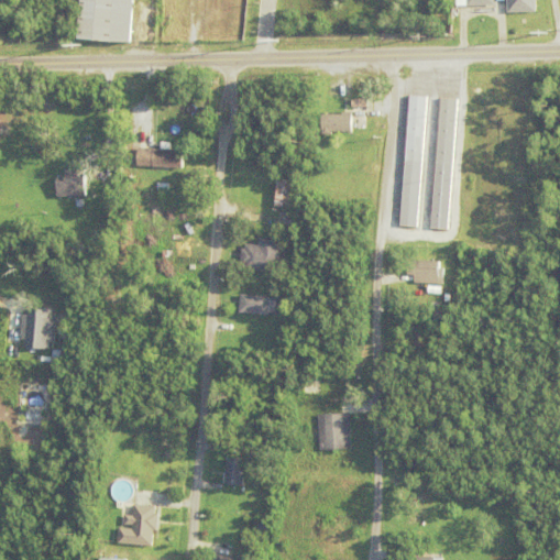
[(78,40),(81,0),(134,0),(130,44),(78,40)]
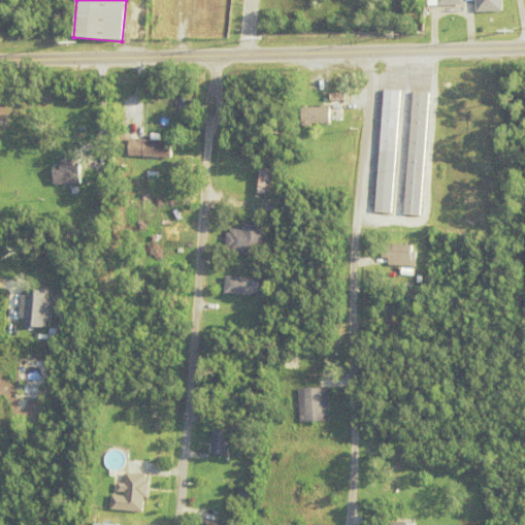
[(499,0),(500,9),(474,10),(473,0),(499,0)]
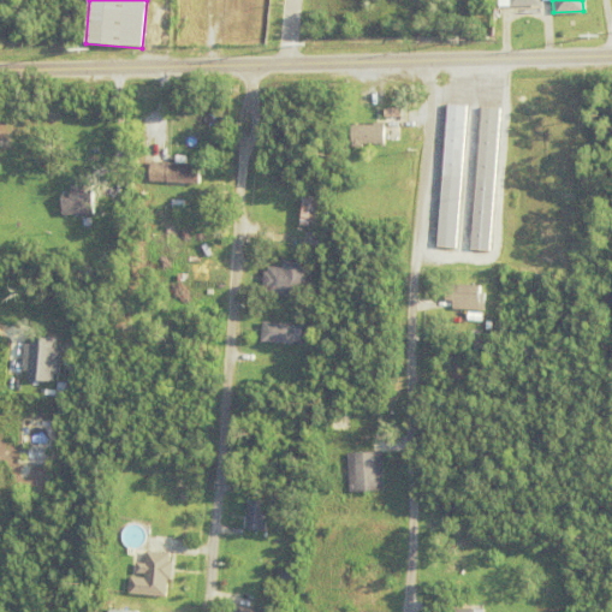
[(66,5),(81,4),(81,18),(66,18),(66,5)]
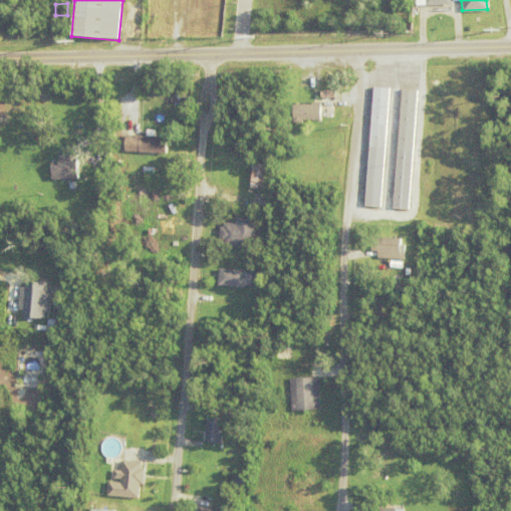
[(300,99),(301,94),(299,94),(300,86),(301,86),(302,82),(307,83),(305,99),(300,99)]
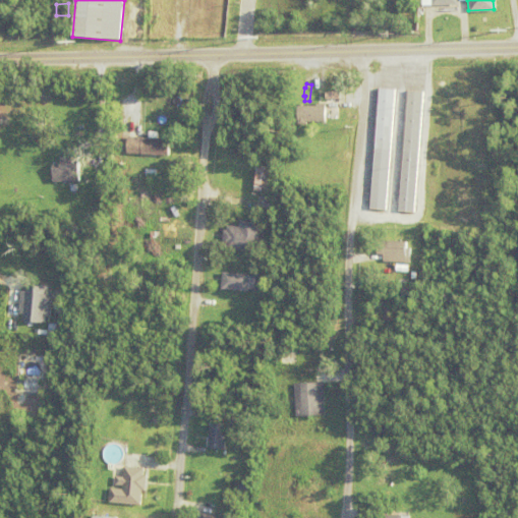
[(368,208),(378,88),(394,89),(385,210),(368,208)]
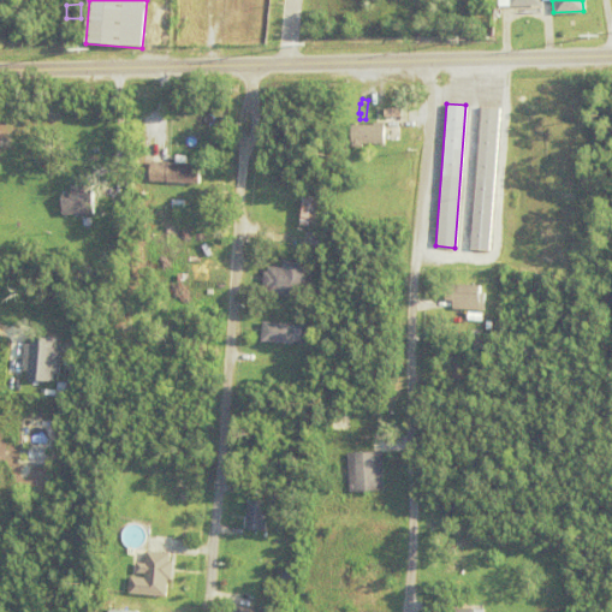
[(382,107),(404,106),(404,126),(382,126),(382,107)]
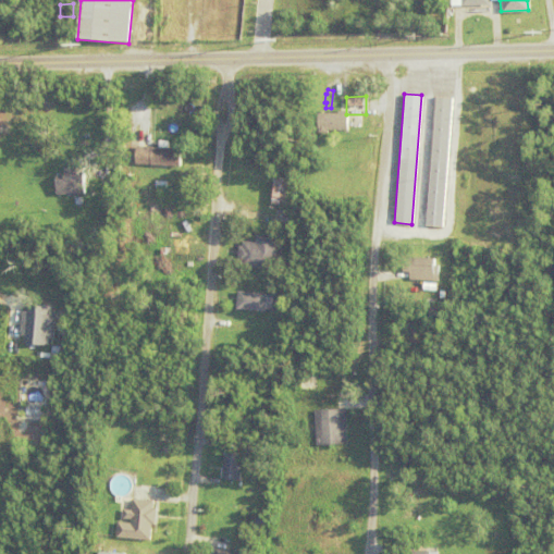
[(425,224),(434,96),(451,97),(442,226),(425,224)]
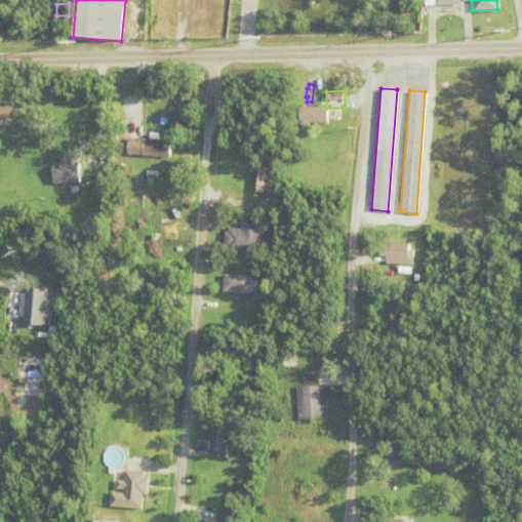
[(307,122),(307,124),(298,124),(298,106),(317,106),(317,104),(326,104),(326,122),(307,122)]
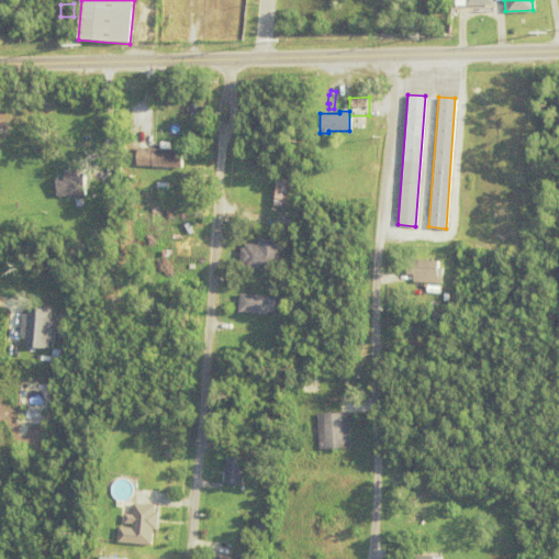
[(135,165),(136,146),(181,149),(180,167),(135,165)]
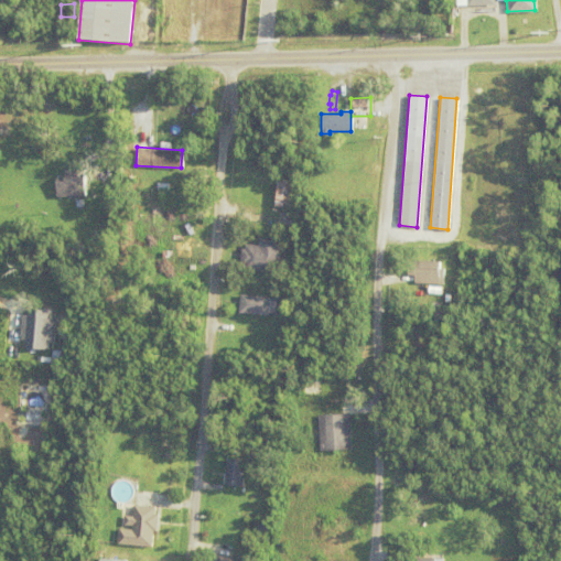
[(55,177),(64,177),(64,169),(84,169),(85,196),(56,196),(55,177)]
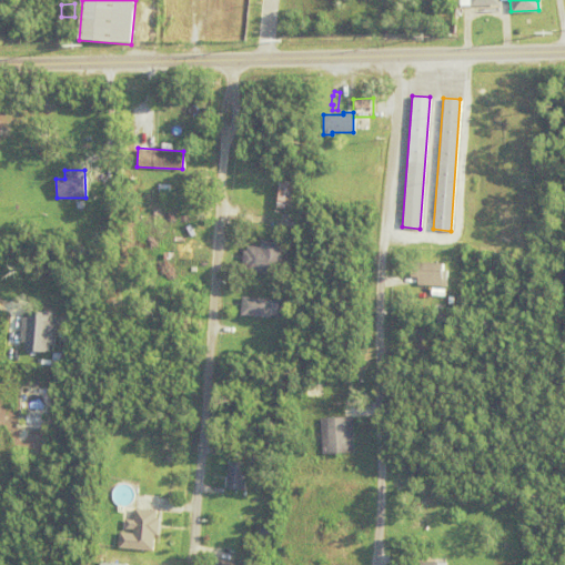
[(276,208),(279,181),(300,182),(298,210),(276,208)]
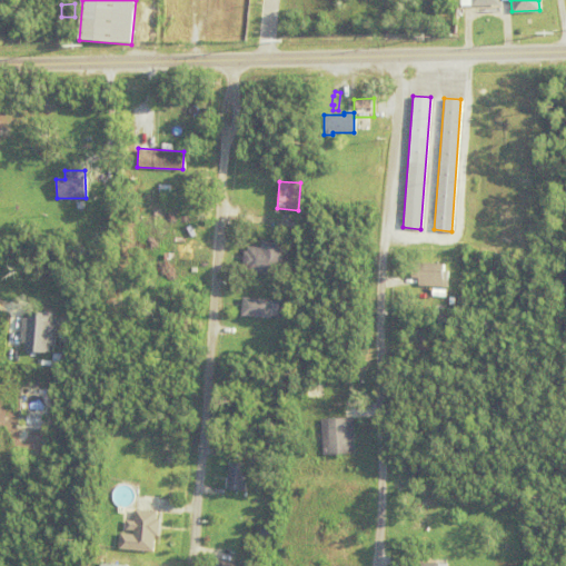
[(276,227),(277,217),(288,217),(289,210),(303,211),(300,229),(276,227)]
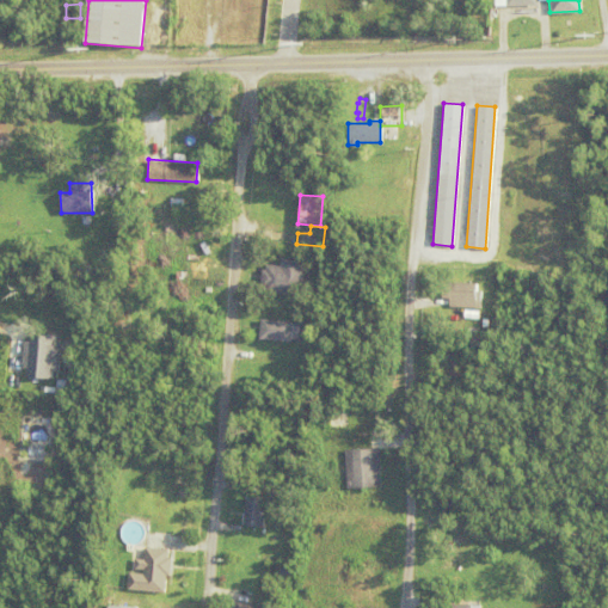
[(259,292),(262,270),(264,270),(265,264),(278,265),(280,257),(305,259),(301,296),(259,292)]
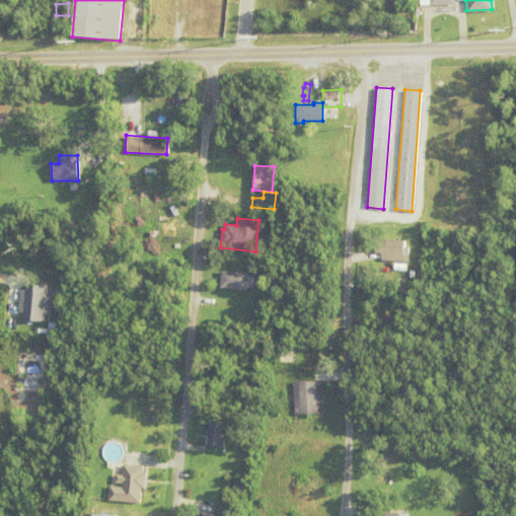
[(380,260),(380,253),(374,252),(375,239),(403,240),(403,246),(408,246),(407,261),(380,260)]
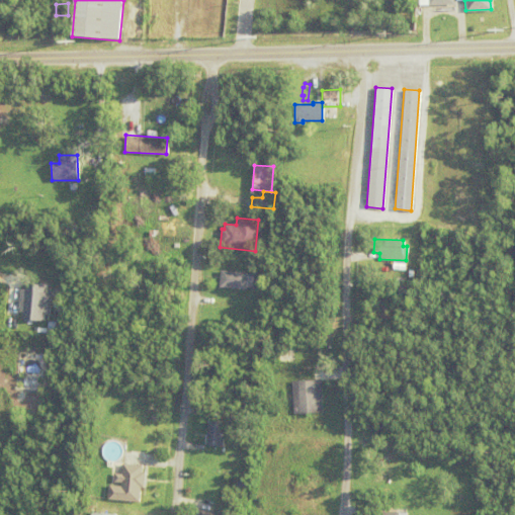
[(246,287),(246,289),(219,287),(220,270),(247,271),(246,274),(266,275),(265,288),(246,287)]
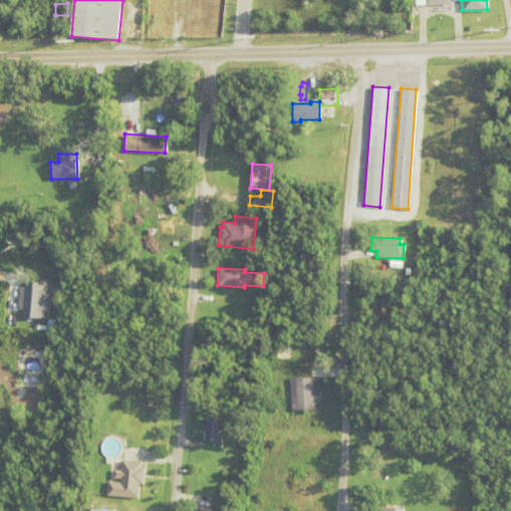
[(17,283),(16,313),(44,314),(46,286),(43,286),(43,277),(25,276),(25,283),(17,283)]
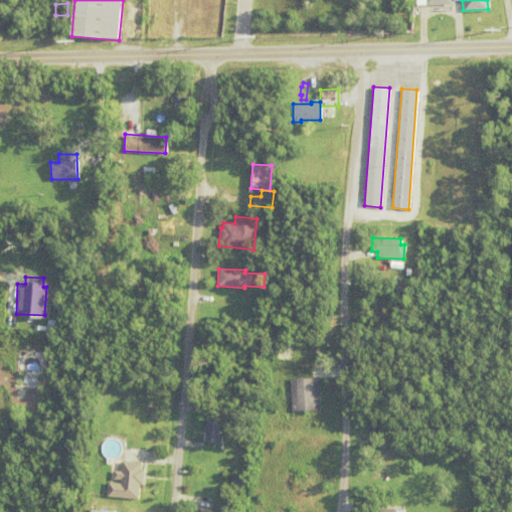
[(398,318),(368,319),(368,299),(369,299),(368,291),(385,290),(385,293),(392,293),(393,310),(397,310),(398,318)]
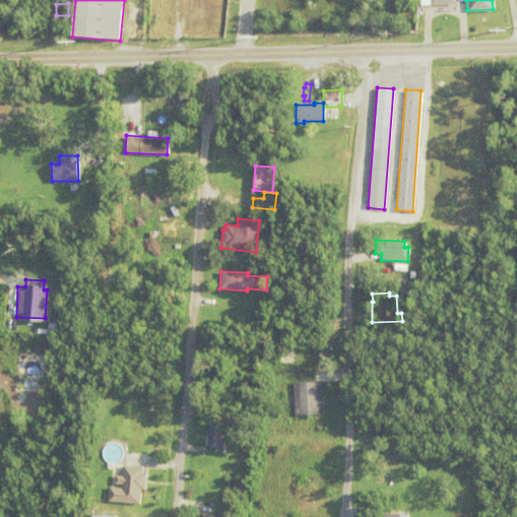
[(256,305),(255,312),(254,312),(253,320),(248,319),(249,306),(248,306),(248,302),(250,302),(250,300),(255,301),(254,304),(256,305)]
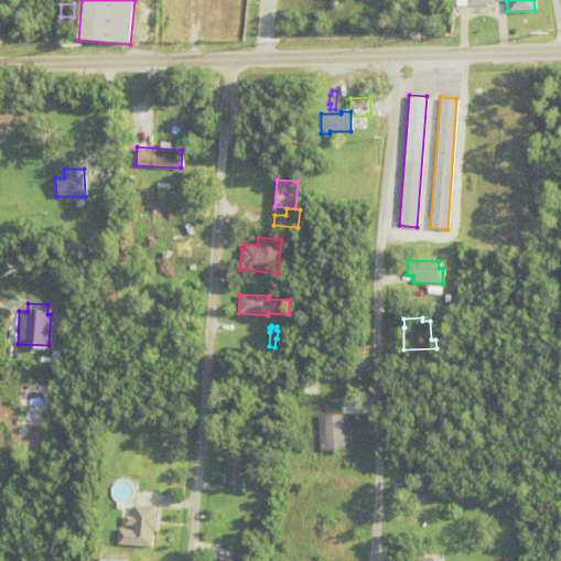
[(317,414),(348,413),(351,449),(319,451),(317,414)]
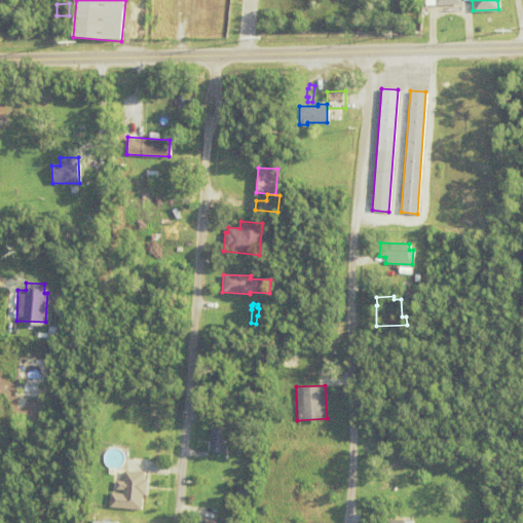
[(209,452),(212,427),(228,430),(225,454),(209,452)]
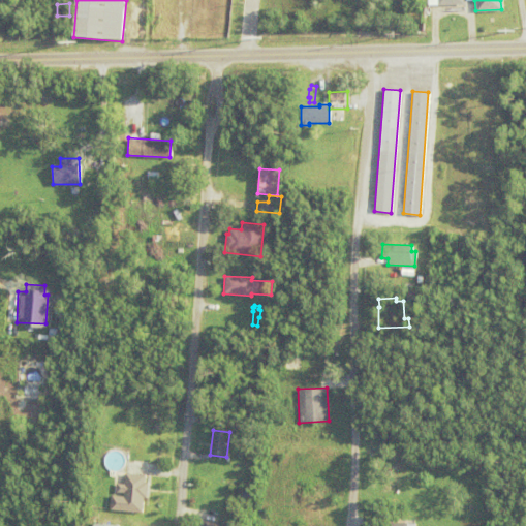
[(143,498),(142,513),(110,511),(111,495),(123,496),(123,493),(116,492),(116,484),(124,484),(125,473),(145,474),(145,482),(148,482),(146,498),(143,498)]
